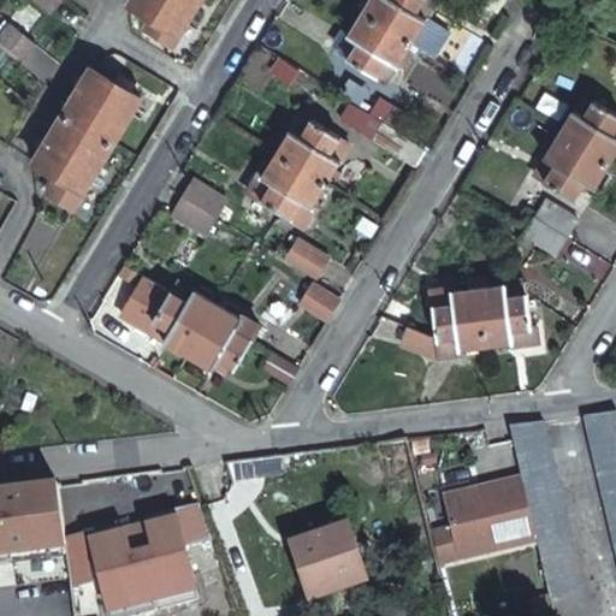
[(58,0),(28,0),(47,13),(58,0)]
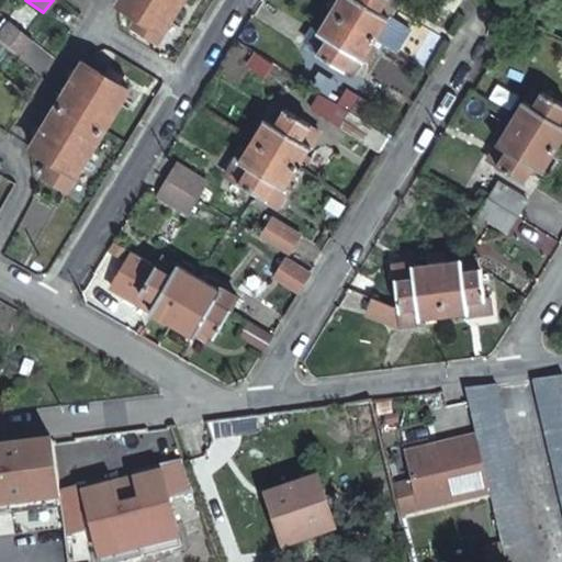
[(163,30),(179,0),(117,0),(117,1),(116,2),(135,13),(137,14),(163,30)]
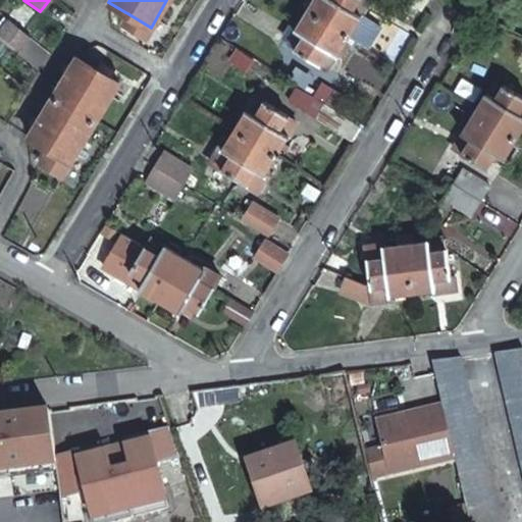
[(333,53),(346,34),(357,14),(349,9),(354,0),(309,0),(305,8),(293,29),(302,34),(293,49),(305,56),(317,63),(318,60),(325,48),(333,53)]
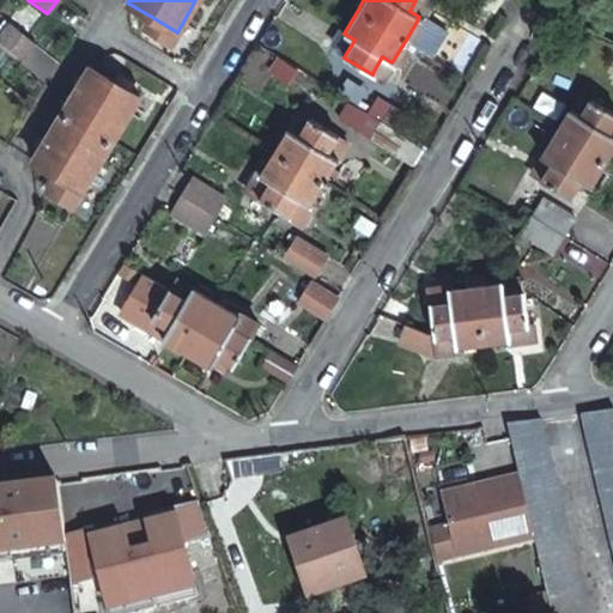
[(170,42),(177,32),(150,16),(144,28),(170,42)]
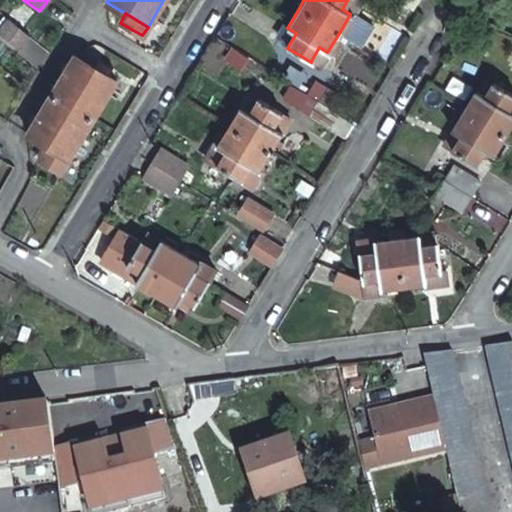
[(26,37),(5,20),(0,26),(0,37),(16,50),(26,37)]
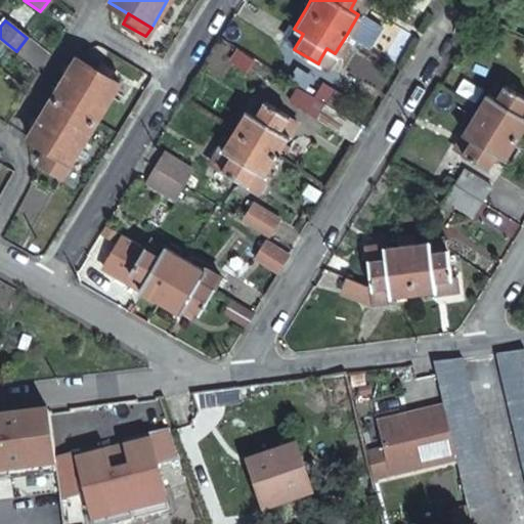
[(328,67),(335,53),(326,48),(319,60),(328,67)]
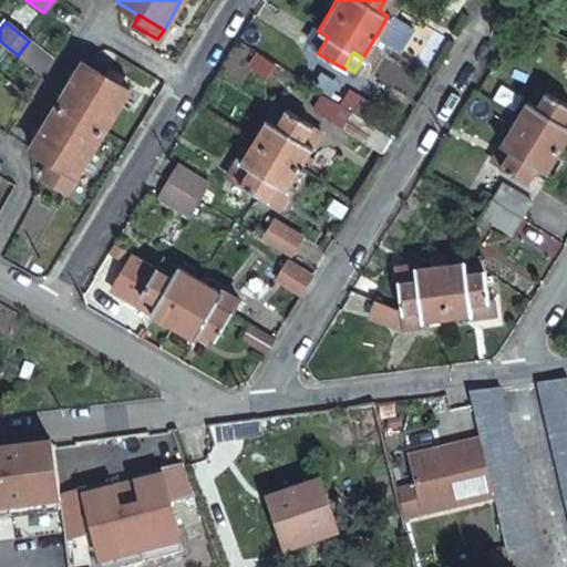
[(266,78),(272,64),(251,53),(245,66),(266,78)]
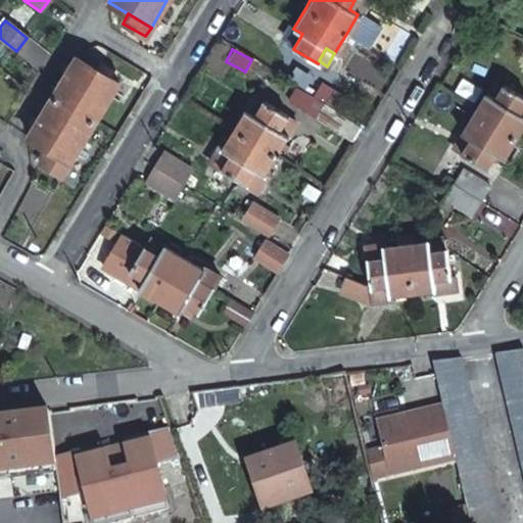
[(52,152),(67,161),(115,81),(109,77),(95,68),(92,66),(76,56),(27,137),(46,148),(52,152)]
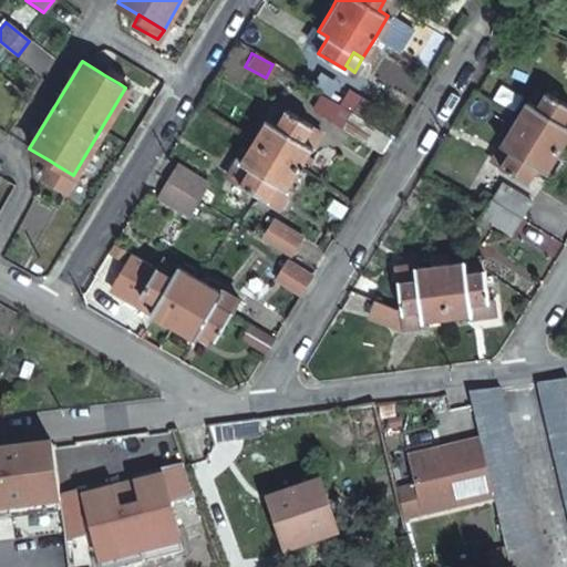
[(103,74),(119,83),(123,75),(109,66),(103,74)]
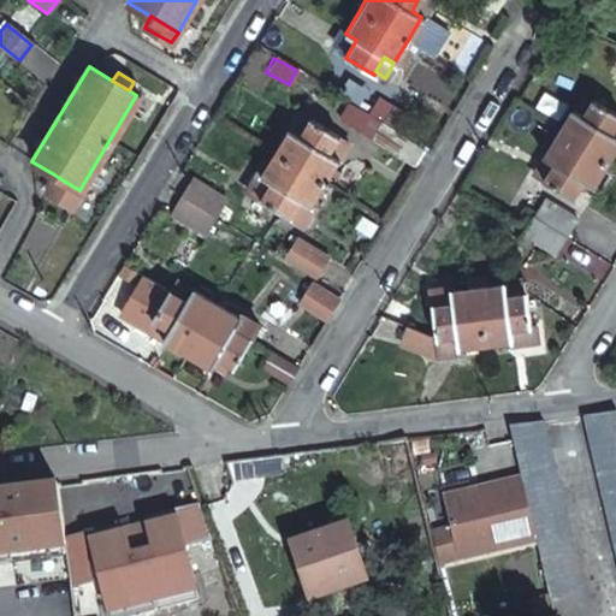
[(591,185),(608,155),(615,142),(615,134),(610,130),(615,119),(615,111),(605,105),(591,96),(581,113),(572,107),(562,124),(543,157),(551,161),(542,178),(540,179),(572,197),(581,179),(591,185)]
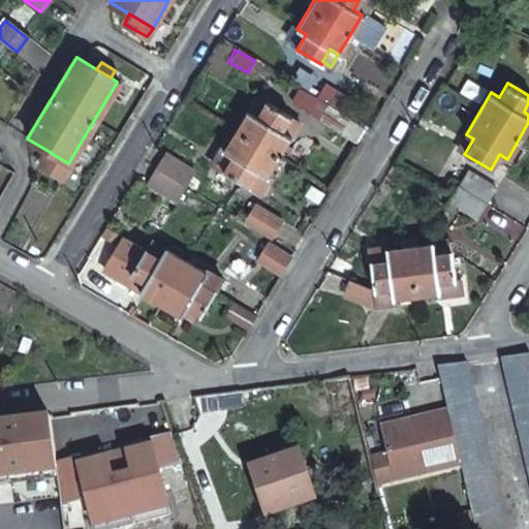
[(291,104),(316,118),(324,101),(301,89),(291,104)]
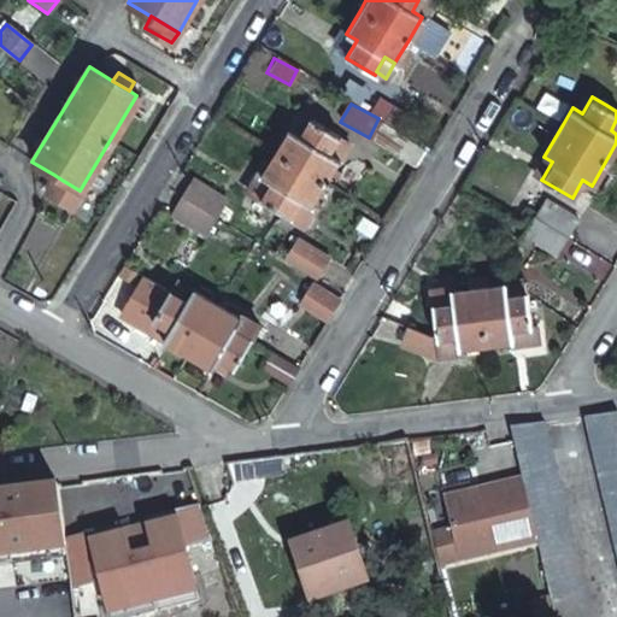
[(300,137),(310,119),(299,112),(288,130),(300,137)]
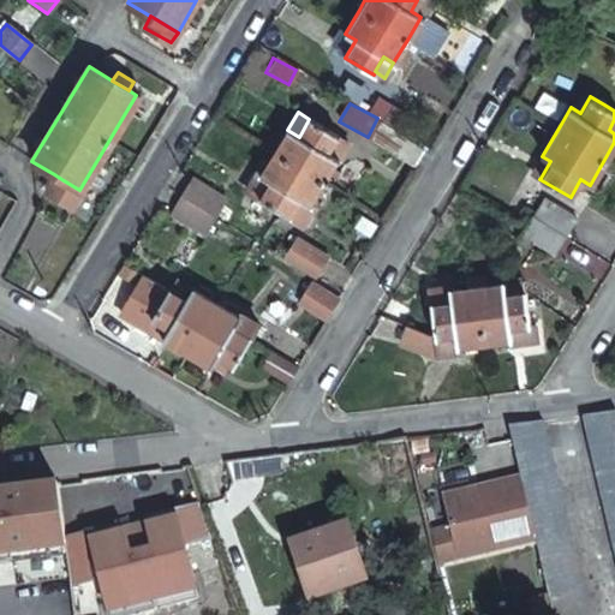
[(338,136),(323,127),(309,119),(299,137),(287,130),(273,154),(261,175),(260,178),(270,184),(261,201),(274,209),(288,218),(298,201),(309,207),(322,184),(336,159),(327,153),(338,136)]
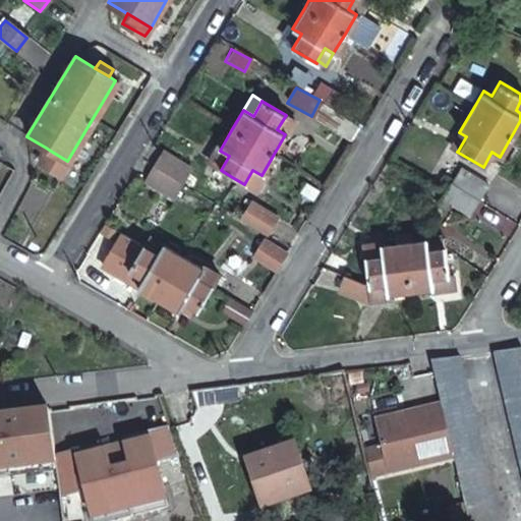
[(335,129),(343,115),(323,102),(313,117),(335,129)]
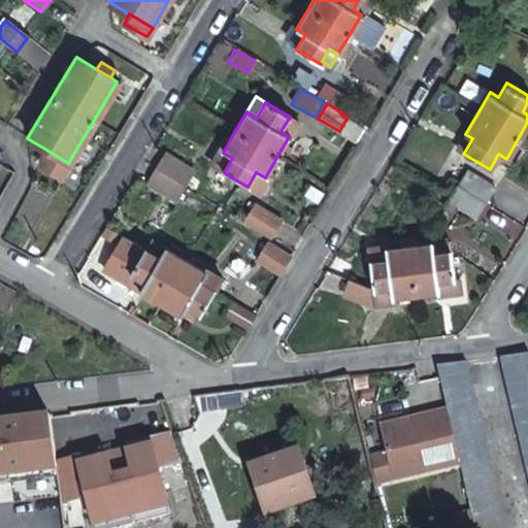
[(223,153),(224,151),(220,149),(210,163),(209,164),(224,172),(232,158),(223,153)]
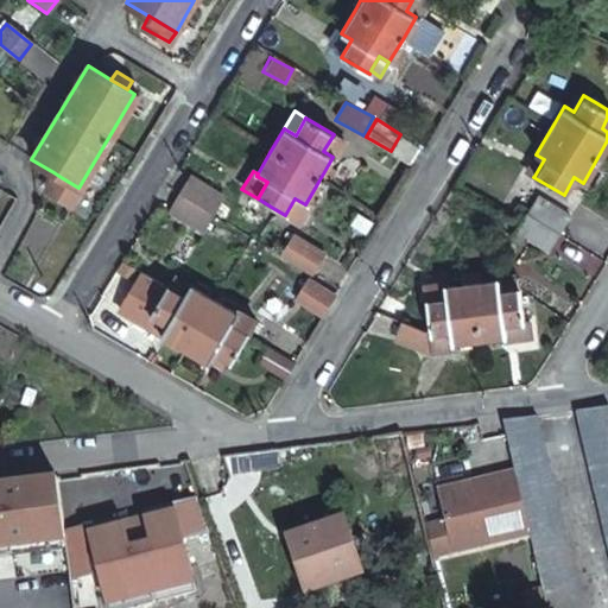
[(43,189),(51,194),(61,177),(54,172),(43,189)]
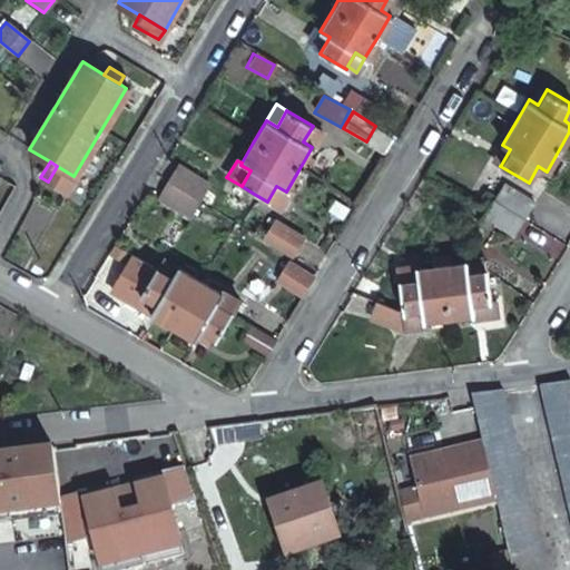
[(168,182),(198,200),(208,184),(178,165),(168,182)]
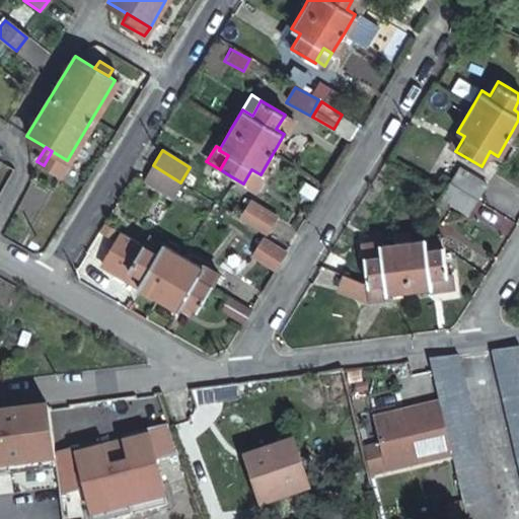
[(52,151),(44,165),(58,174),(67,160),(52,151)]
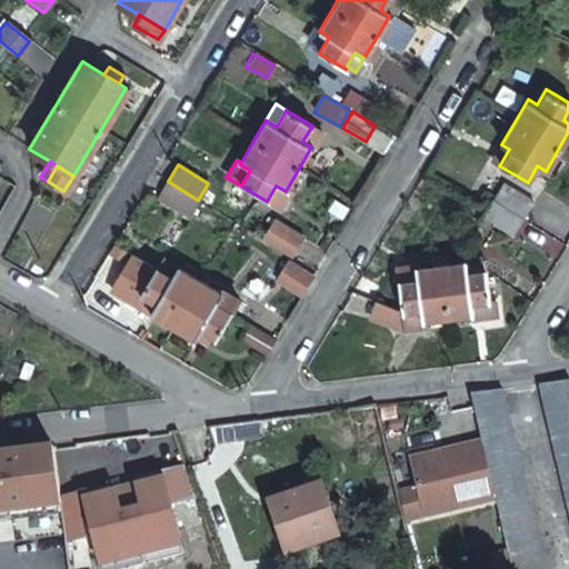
[(187,217),(198,200),(168,181),(158,199),(187,217)]
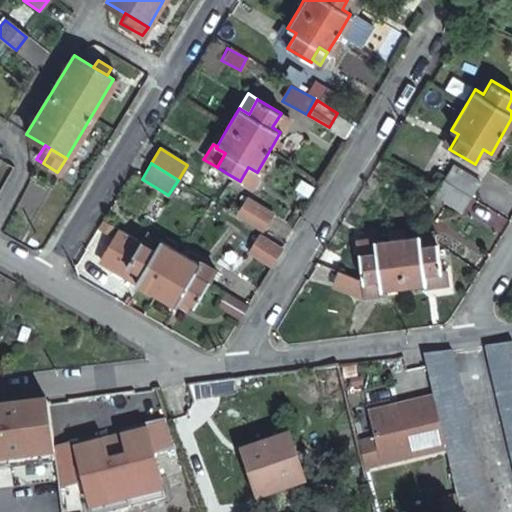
[(441,178),(468,195),(477,179),(450,163),(441,178)]
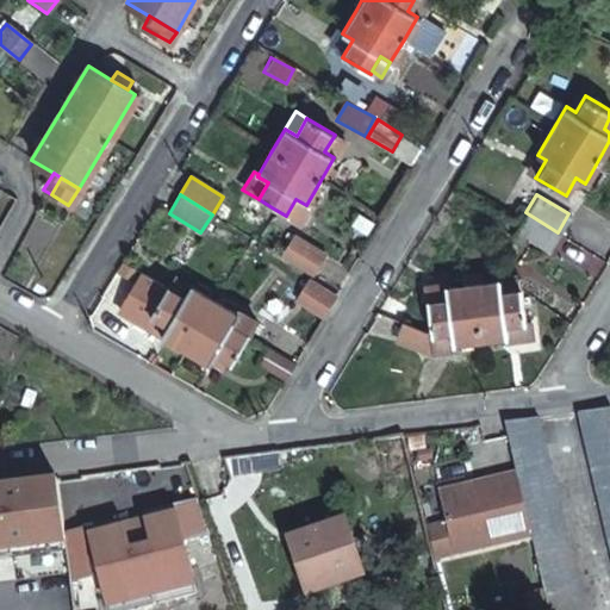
[(310,207),(306,205),(296,199),(286,216),(297,222),(300,224),(310,207)]
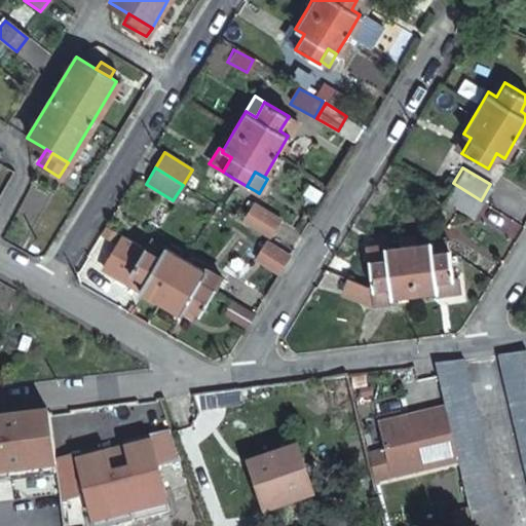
[(447,192),(476,209),(481,200),(453,183),(447,192)]
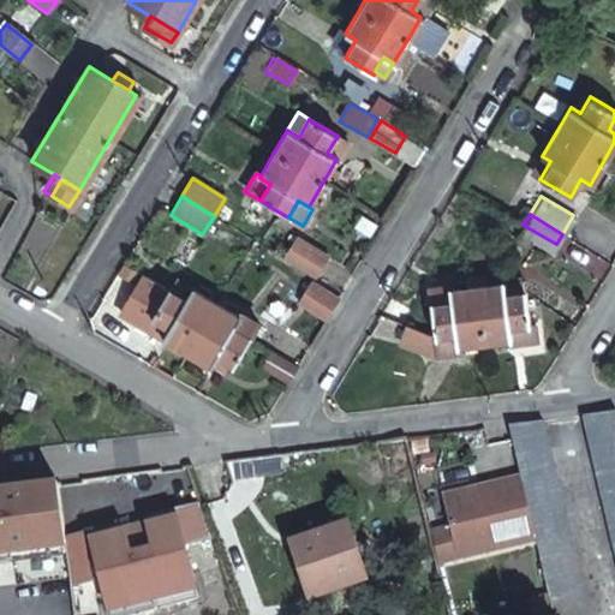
[(553,251),(556,244),(523,225),(519,231),(553,251)]
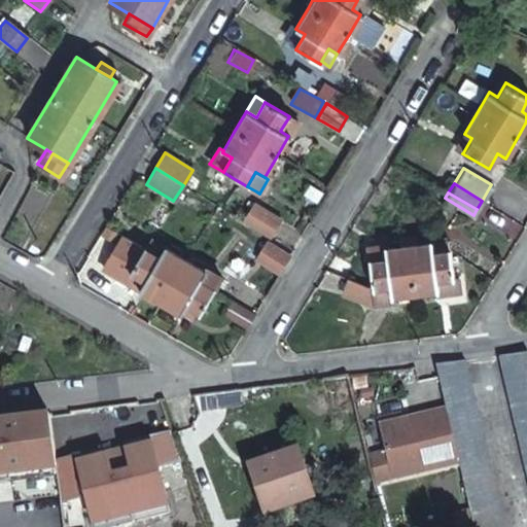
[(280,219),(254,204),(244,220),(270,236),(280,219)]
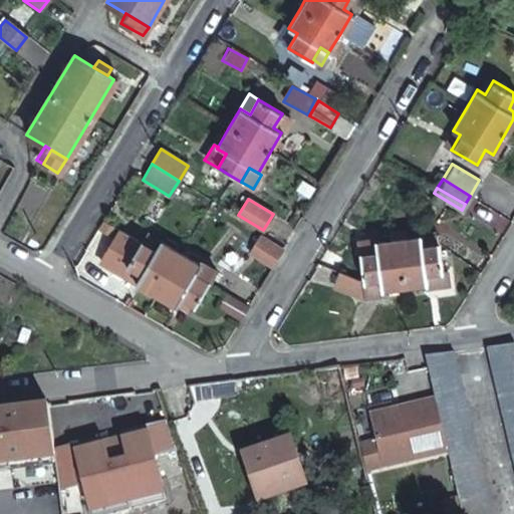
[(100,264),(137,285),(141,276),(127,268),(136,253),(141,245),(121,232),(119,231),(100,264)]
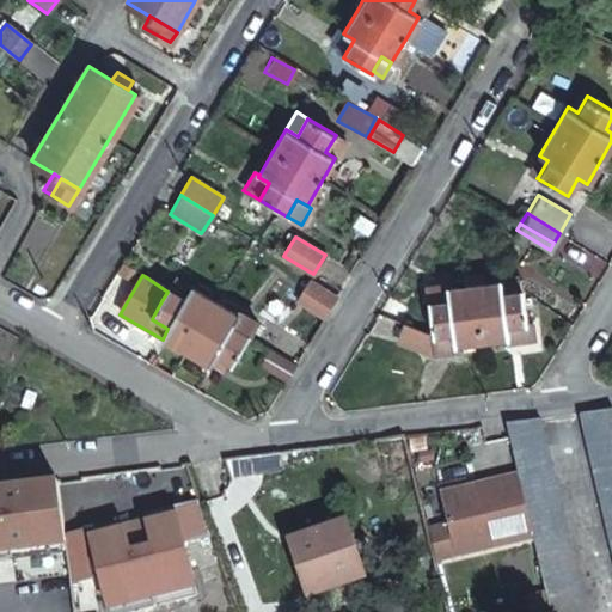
[(502,293),(521,291),(520,277),(500,280),(502,293)]
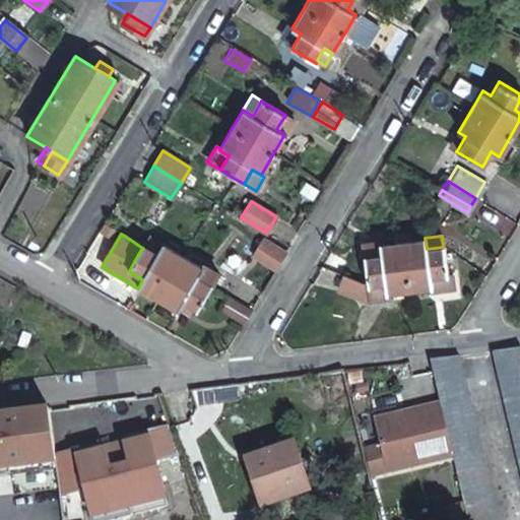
[(156,256),(163,246),(147,238),(142,248),(156,256)]
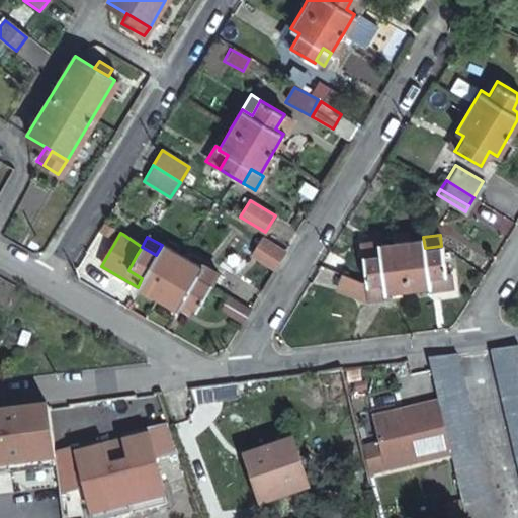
[(381,291),(408,288),(429,285),(428,275),(445,273),(444,271),(441,246),(425,248),(423,237),(400,241),(377,244),(375,244),(376,255),(361,257),(364,283),(380,281),(381,291)]
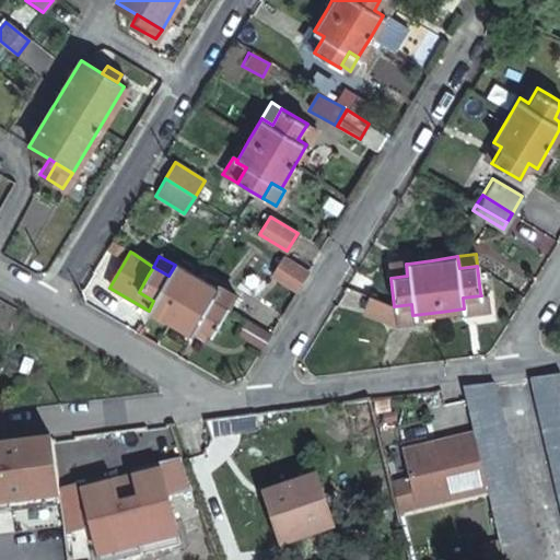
[(273,275),(298,289),(307,271),(283,258),(273,275)]
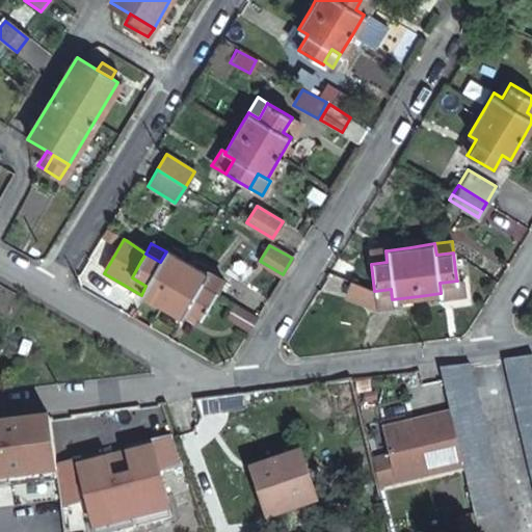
[(369,249),(371,264),(387,262),(386,250),(388,250),(388,247),(369,249)]
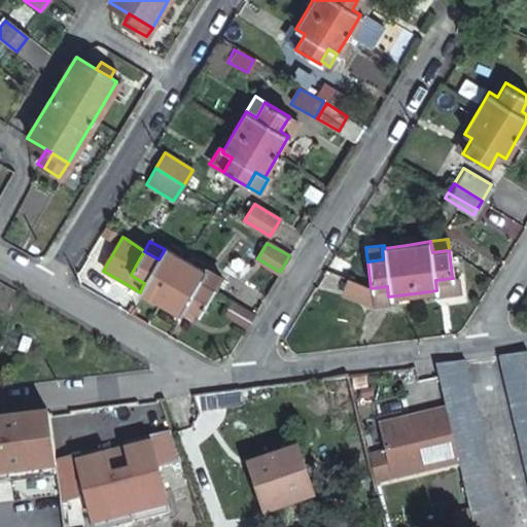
[(201,315),(214,292),(214,291),(200,282),(206,272),(186,261),(165,249),(159,259),(144,251),(139,259),(131,275),(144,283),(140,292),(161,304),(181,315),(185,307),(201,315)]
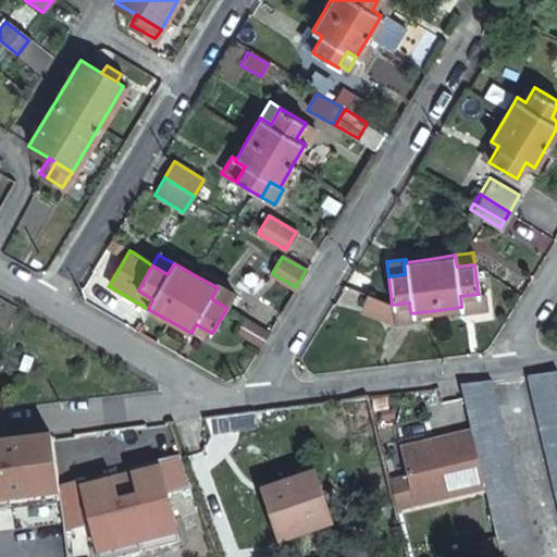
[(211,298),(226,308),(233,296),(218,287),(211,298)]
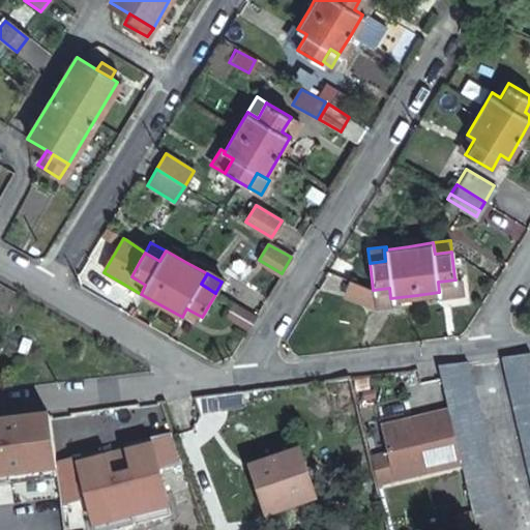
[(438,282),(439,292),(440,295),(461,292),(459,276),(454,277),(455,280),(438,282)]
